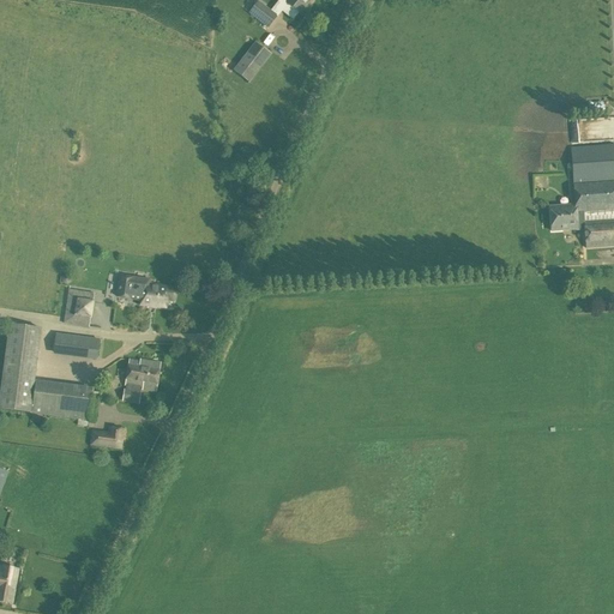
[(288,4),(282,12),(293,20),(299,12),(300,14),(311,0),(287,0),(287,2),(286,2),(288,4)]
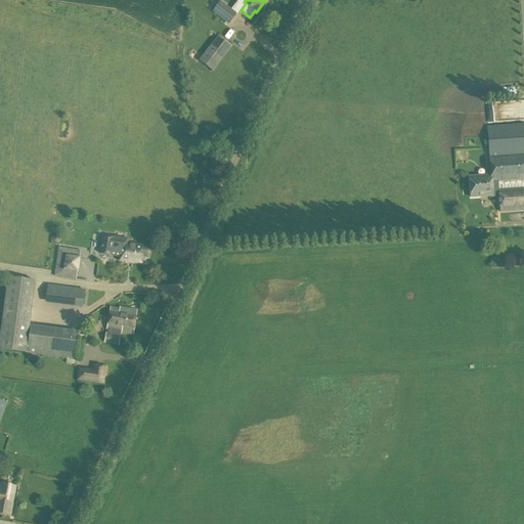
[(220,1),(212,11),(228,25),(237,14),(231,9),(220,1)]
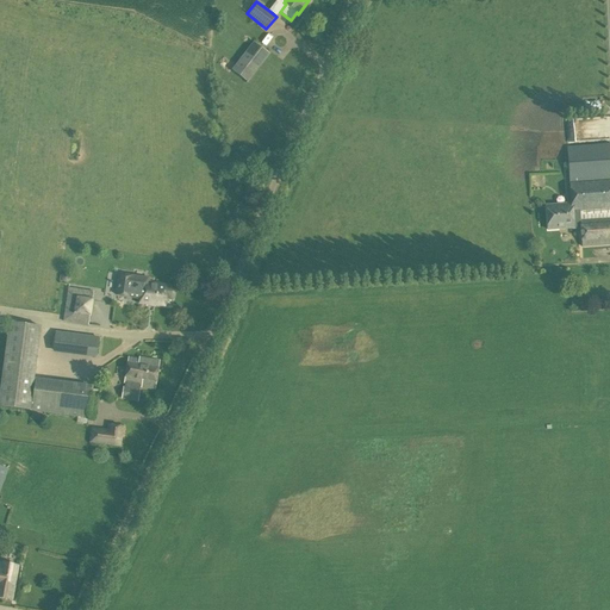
[(247,82),(269,54),(254,43),(232,70),(247,82)]
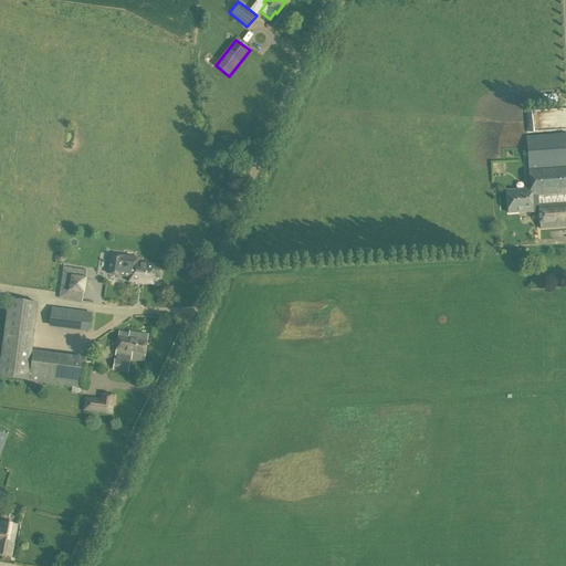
[(528,168),(565,166),(565,135),(526,137),(528,168)]
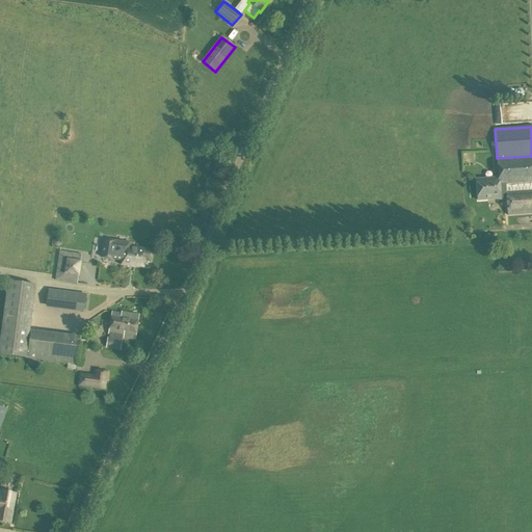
[(498,179),(476,180),(477,182),(478,201),(499,200),(499,201),(506,201),(507,215),(531,213),(531,158),(497,161),(498,179)]
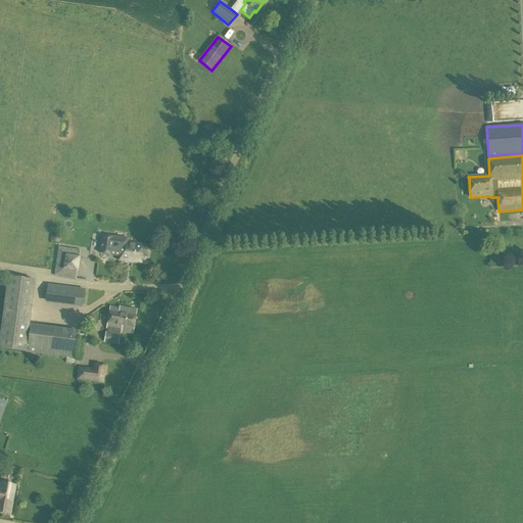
[(149,253),(150,246),(126,242),(127,238),(102,234),(100,251),(111,252),(112,246),(121,247),(119,260),(128,262),(128,259),(142,262),(143,252),(149,253)]
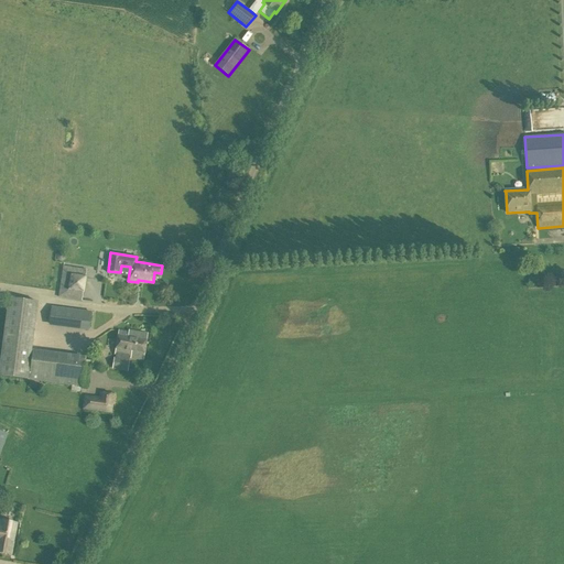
[(82,301),(86,270),(63,267),(58,297),(82,301)]
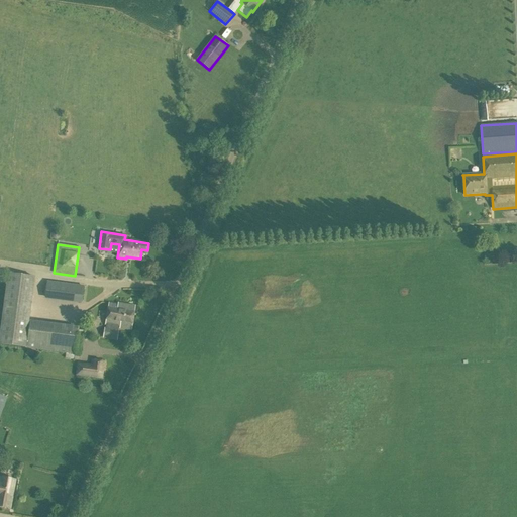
[(0,344),(75,354),(78,330),(28,324),(34,278),(8,274),(0,336),(0,344)]
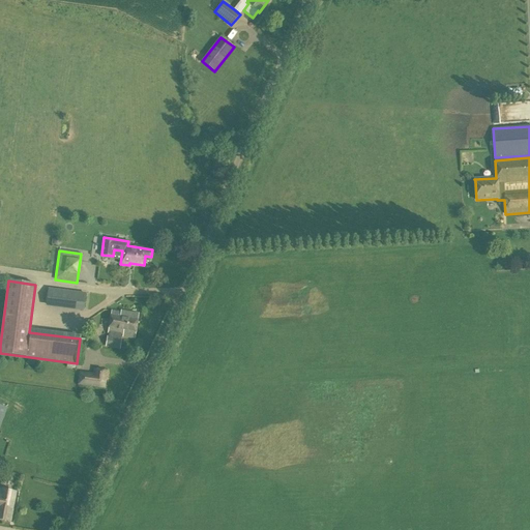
[(83,312),(86,293),(78,292),(76,310),(83,312)]
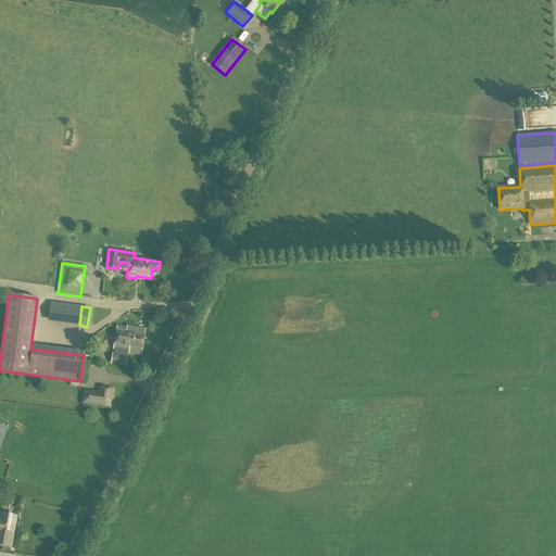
[(123,356),(124,352),(128,353),(128,354),(141,356),(146,329),(127,326),(127,327),(117,326),(113,350),(121,351),(119,356),(112,354),(111,365),(125,367),(127,357),(123,356)]
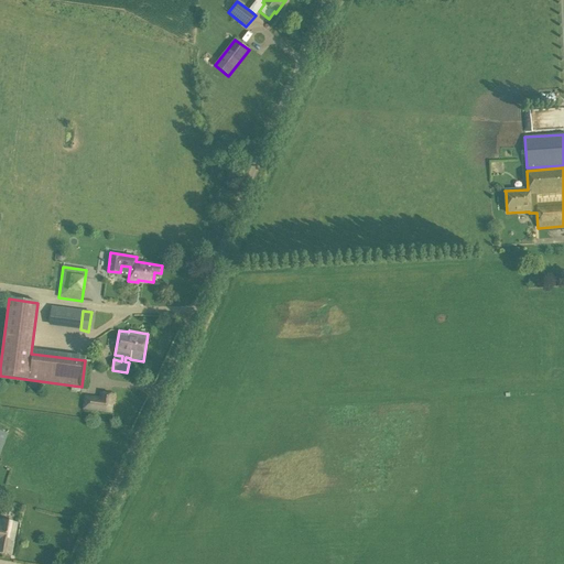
[(111,413),(114,396),(101,393),(100,399),(85,397),(84,409),(111,413)]
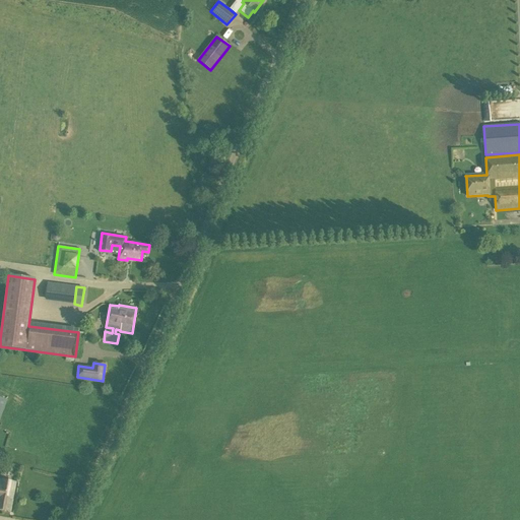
[(0,511),(10,513),(16,482),(0,478),(0,511)]
